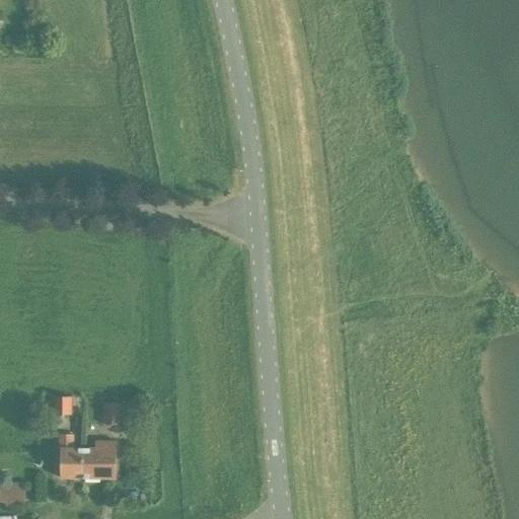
[(55,397),(55,414),(71,414),(71,397),(55,397)]
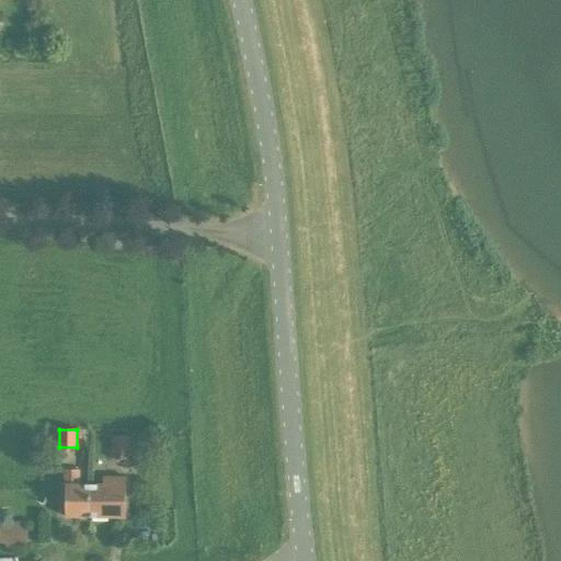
[(130,458),(130,437),(114,436),(113,458),(130,458)]
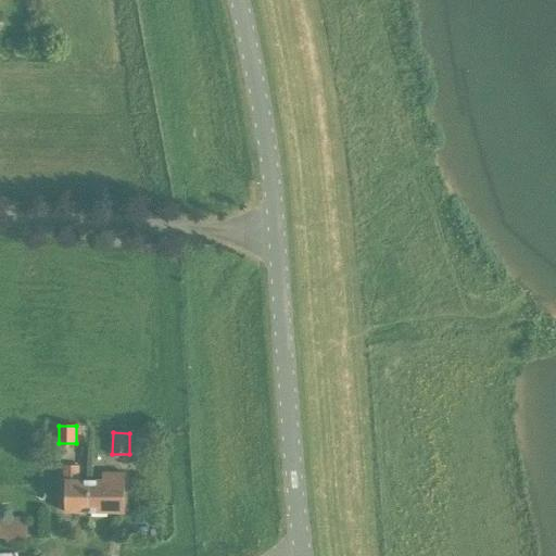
[(65,512),(88,512),(88,480),(78,480),(78,465),(64,465),(64,481),(65,481),(65,512)]
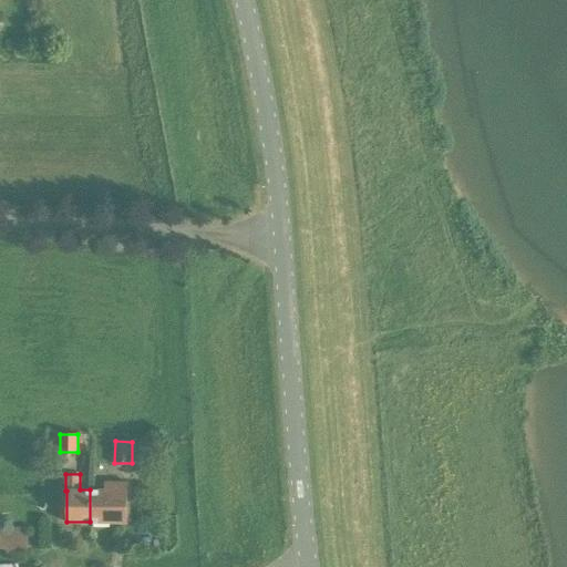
[(127,483),(105,483),(105,490),(90,490),(90,522),(127,523),(127,483)]
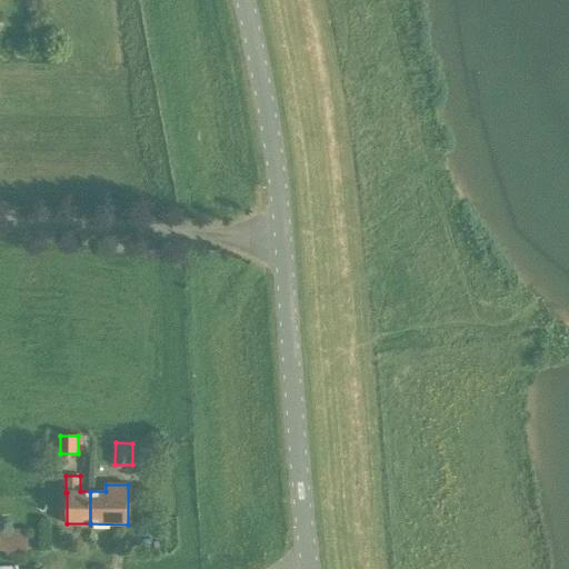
[(0,532),(0,550),(6,550),(6,555),(28,555),(28,532),(0,532)]
